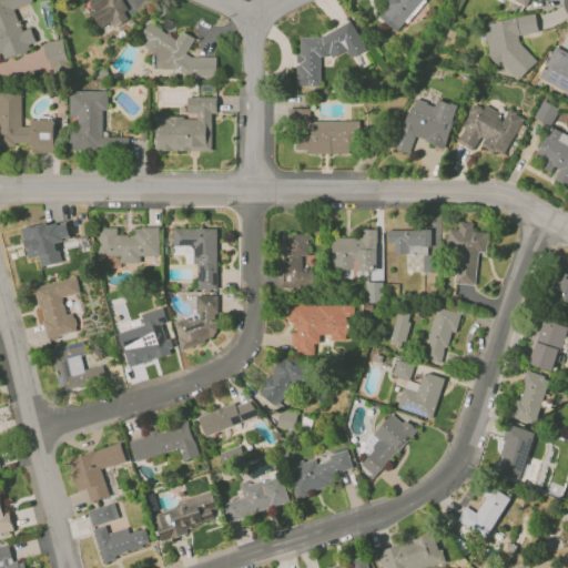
[(0,0),(0,53),(2,53),(4,60),(30,51),(28,44),(36,42),(30,28),(22,30),(14,8),(31,2),(30,0),(0,0)]
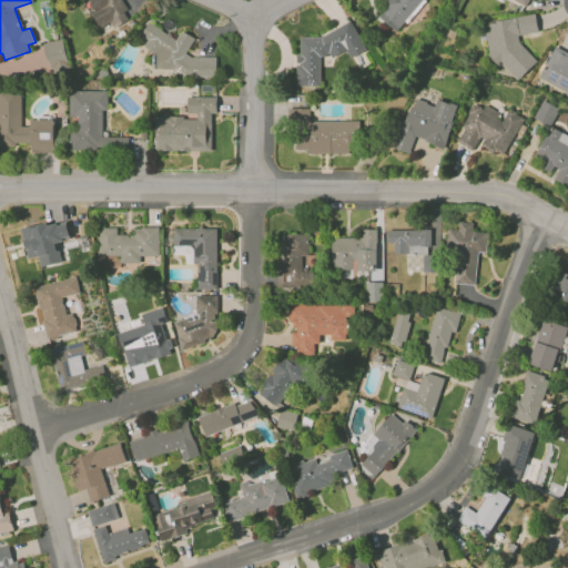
[(88,0),(101,24),(109,21),(113,28),(129,20),(124,11),(131,8),(125,0),(88,0)]
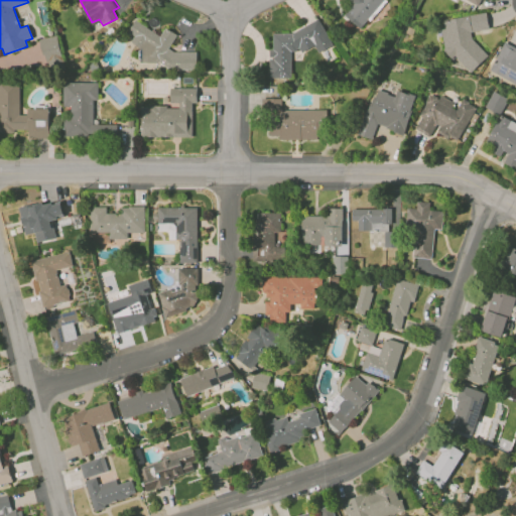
[(348,0),(352,4),(344,15),(360,28),(383,0),(348,0)]
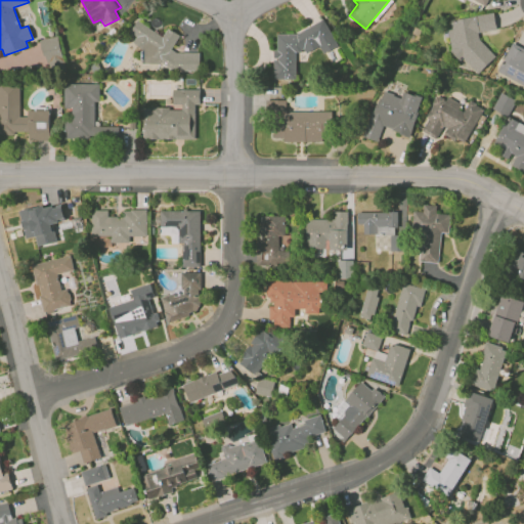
[(496,30),(494,13),(447,19),(452,58),(467,57),(468,69),(488,66),(483,32),(496,30)]
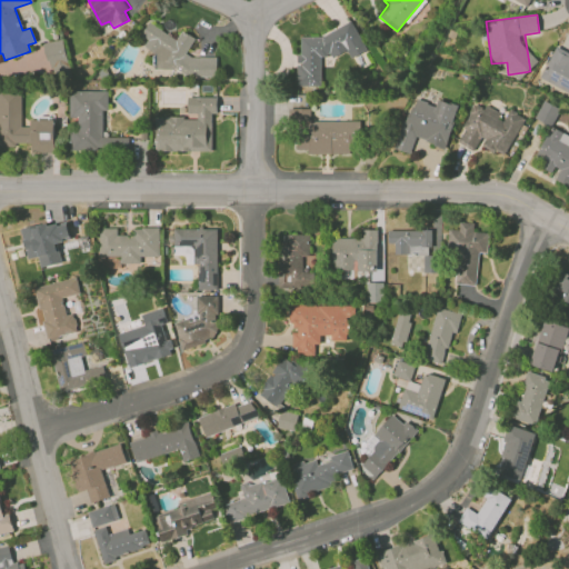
[(321,86),(320,58),(328,55),(338,55),(348,50),(350,58),(366,51),(353,21),(318,37),(299,37),(299,65),(296,66),(296,86),(321,86)]
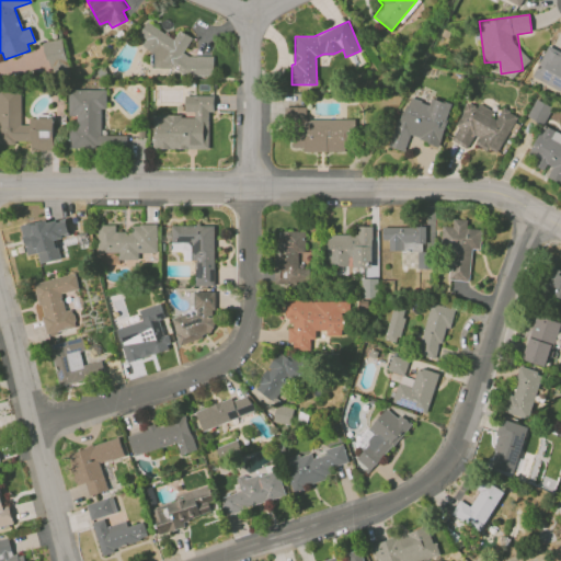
[(214,56),(190,56),(184,53),(193,37),(180,30),(174,38),(146,22),(138,36),(138,44),(156,54),(156,61),(151,68),(172,68),(185,76),(214,76),(214,56)]
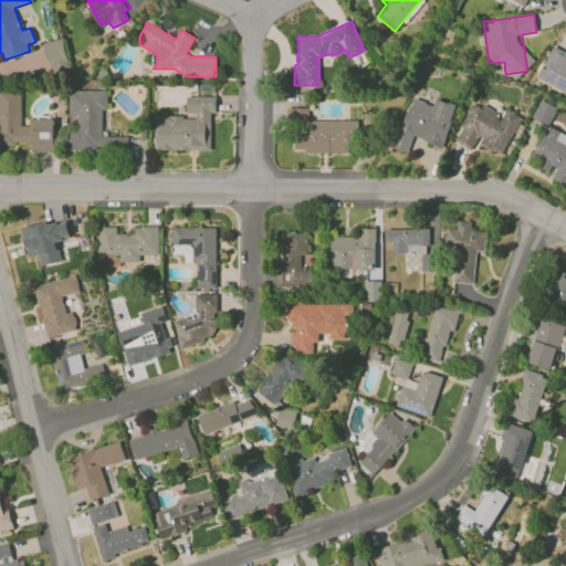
[(43,43),(51,73),(70,69),(62,39),(43,43)]
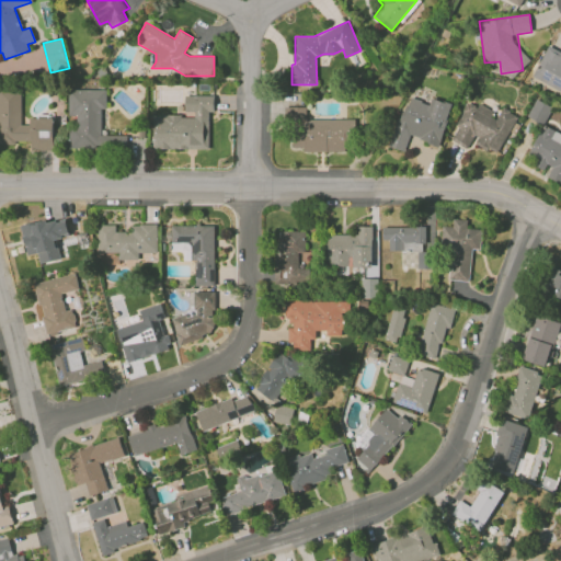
[(560,52),(548,45),(533,78),(560,91),(560,52)]
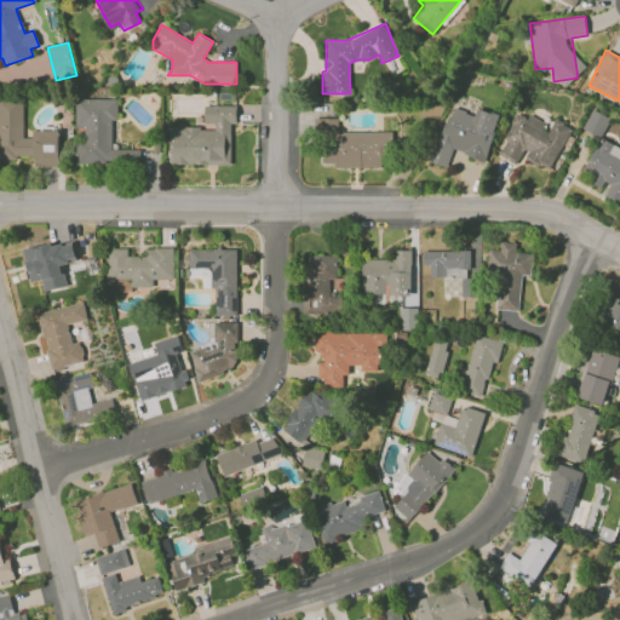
[(118,98),(76,98),(76,128),(84,128),(84,141),(76,141),(75,165),(141,165),(141,149),(113,149),(113,120),(118,120),(118,98)]
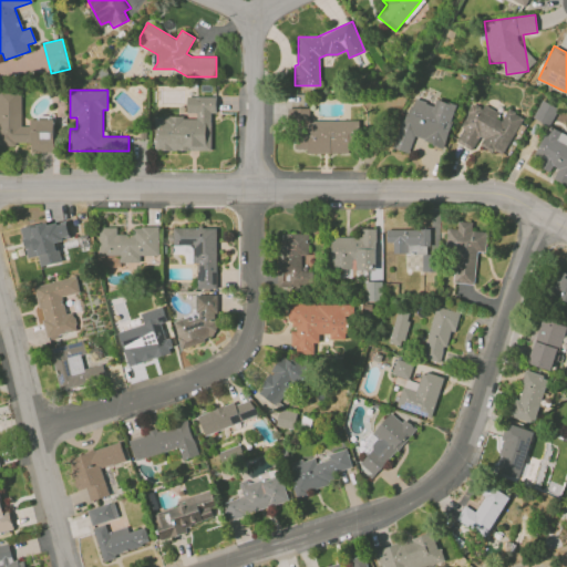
[(21,126),(21,92),(0,92),(0,143),(31,143),(31,152),(54,152),(54,120),(30,119),(30,126),(21,126)]
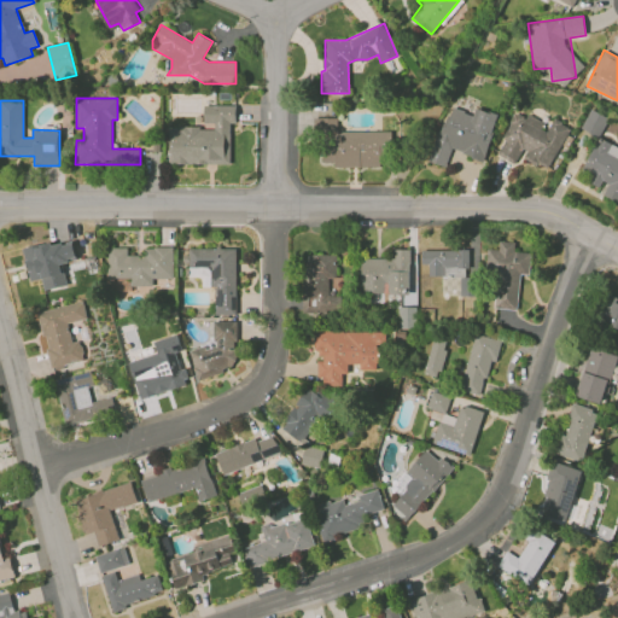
[(169,128),(169,164),(231,164),(231,123),(235,123),(235,105),(204,105),(204,122),(214,122),(214,127),(169,128)]
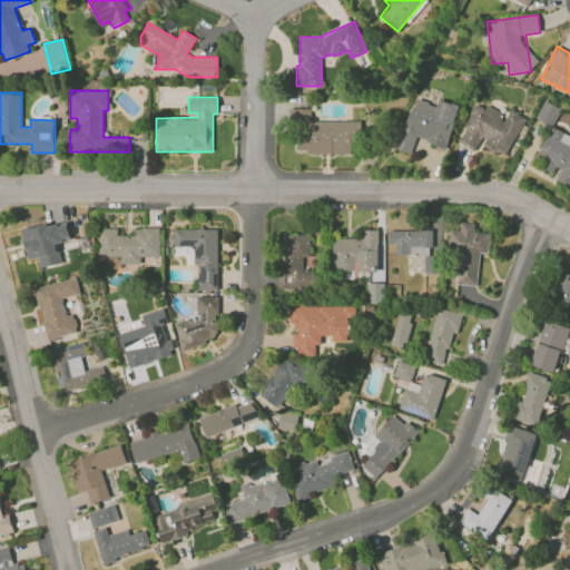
[(459,106),(438,99),(436,105),(411,98),(396,149),(412,154),(415,139),(446,147),(459,106)]
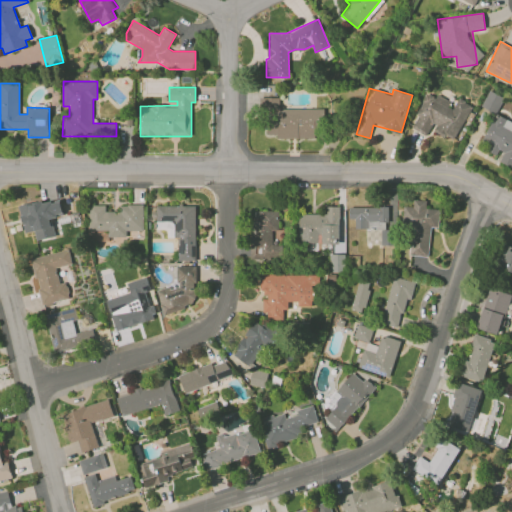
[(472,105),(457,97),(454,103),(436,94),(435,97),(427,93),(410,127),(428,136),(432,129),(455,140),(472,105)]
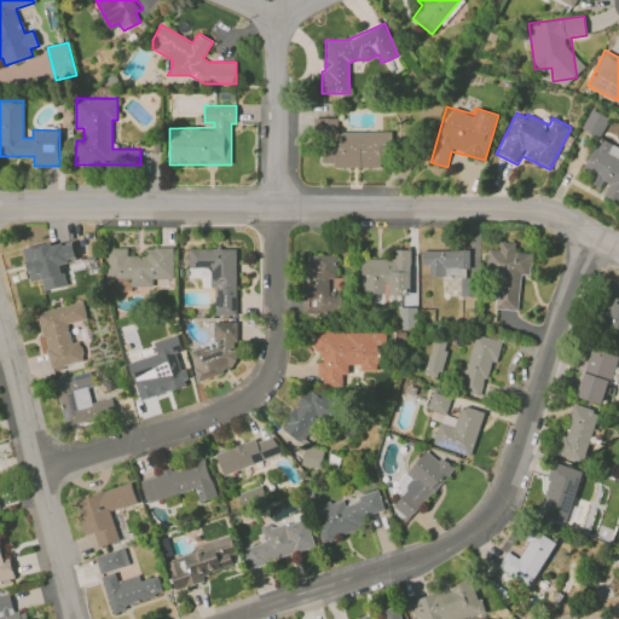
[(337,131),(337,119),(314,117),(314,137),(323,137),(322,166),(381,167),(381,157),(392,157),(392,132),(337,131)]
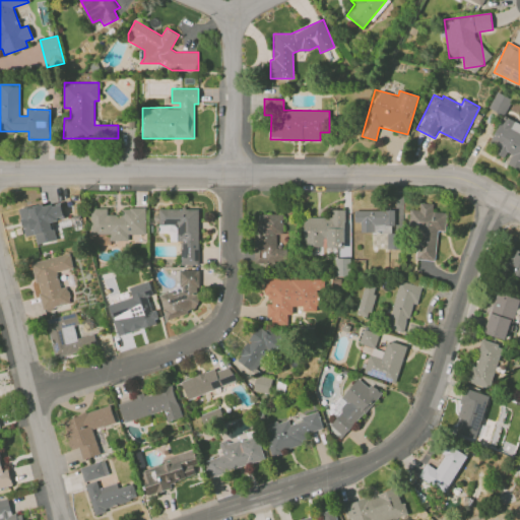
[(519,125),(504,117),(489,149),(508,158),(505,164),(519,170),(519,125)]
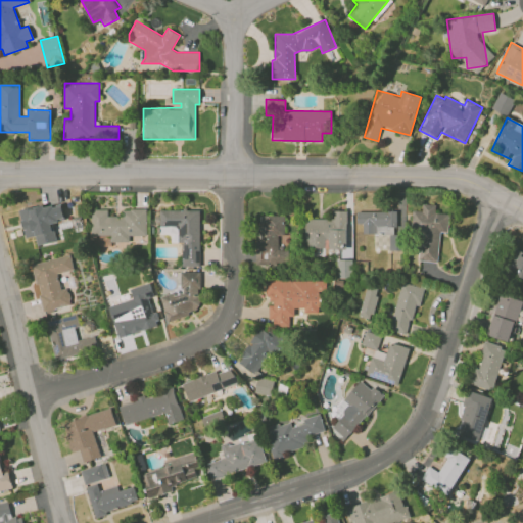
[(19,211),(26,238),(36,236),(38,245),(56,241),(52,222),(64,220),(61,202),(19,211)]
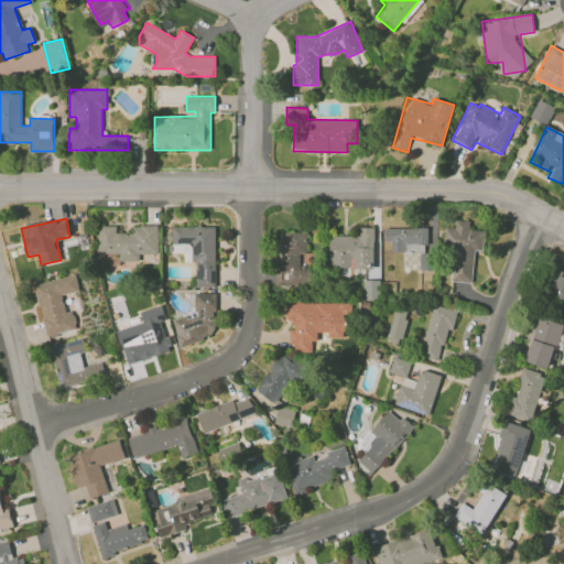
[(485,230),(469,229),(470,220),(455,219),(455,227),(444,227),(443,249),(453,249),(451,281),(472,282),(474,250),(484,250),(485,230)]
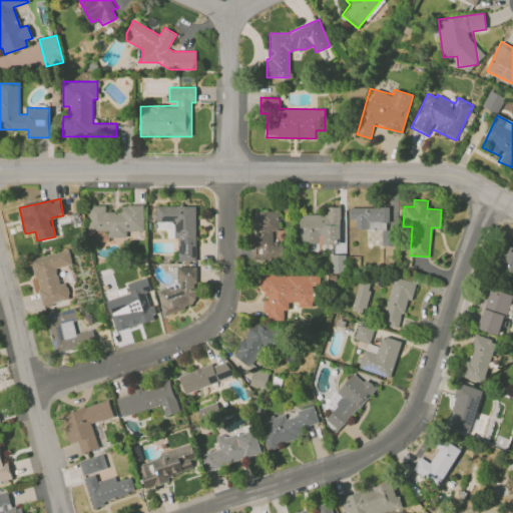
[(144,230),(143,205),(121,205),(121,211),(106,211),(105,205),(88,205),(88,237),(127,237),(127,230),(144,230)]
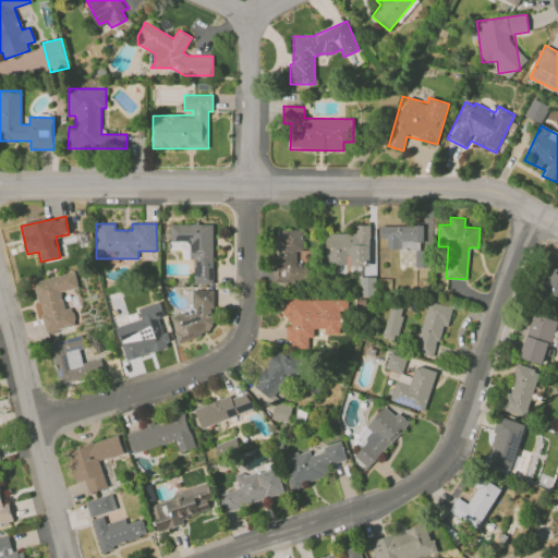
[(192,284),(214,284),(214,225),(170,225),(170,241),(192,241),(192,284)]
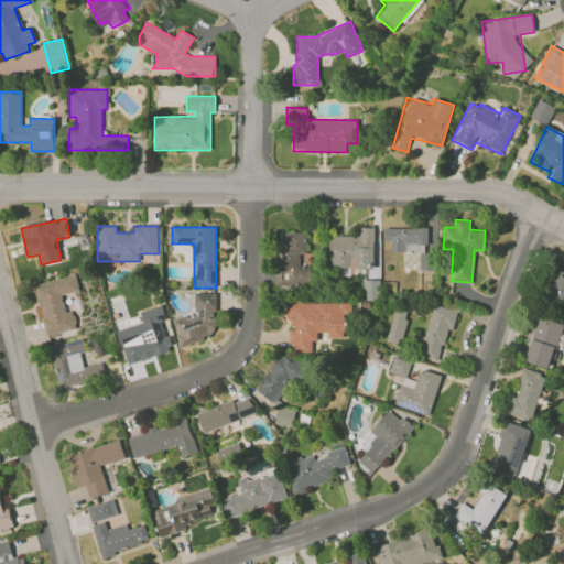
[(373,228),(358,228),(358,236),(329,236),(329,270),(349,270),(349,269),(373,269),(373,228)]
